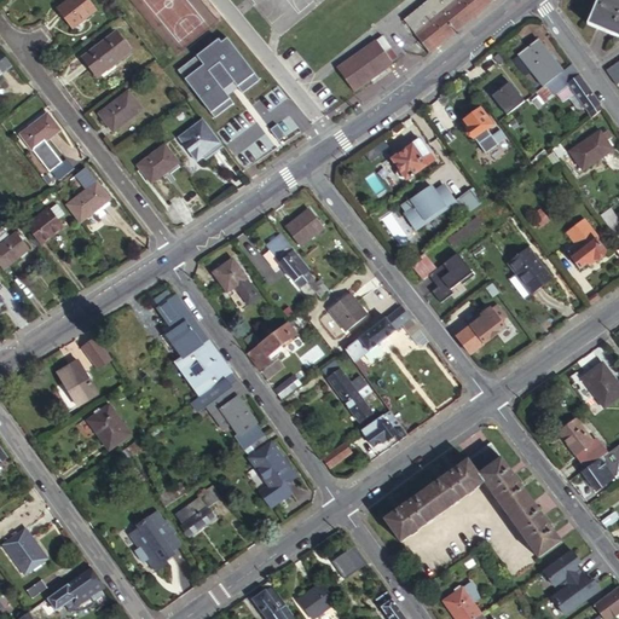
[(70,0),(58,11),(74,29),(97,11),(88,0),(70,0)]
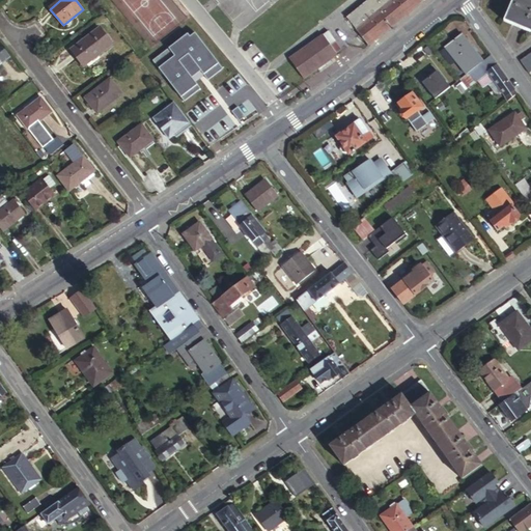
[(369,46),(422,4),(419,0),(365,0),(344,17),(368,45),(369,46)]
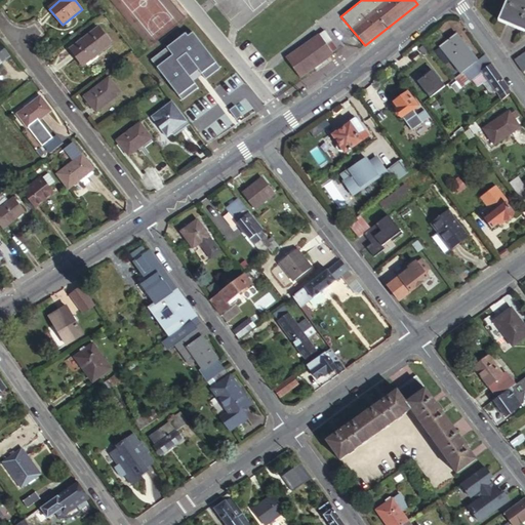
[(524,0),(509,0),(499,22),(524,31),(524,0)]
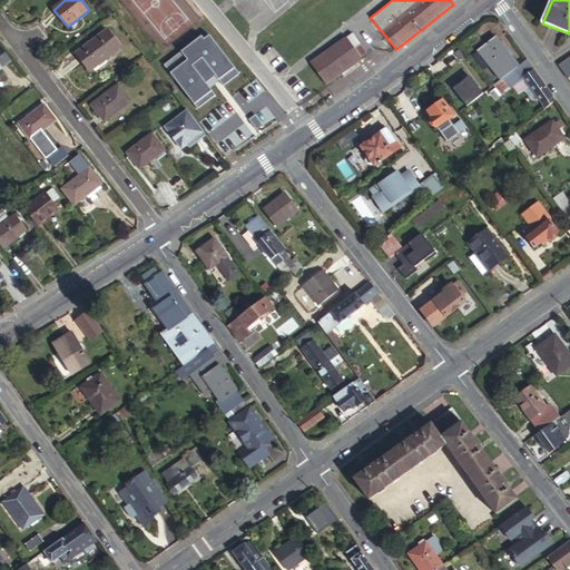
[(78,53),(91,70),(121,46),(109,30),(78,53)]
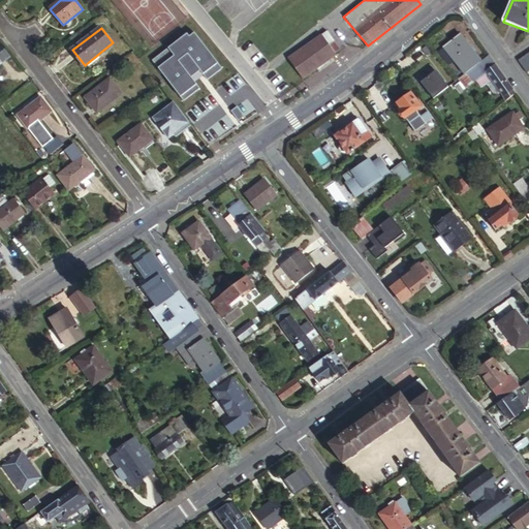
[(188,35),(193,43),(198,39),(192,31),(188,35)]
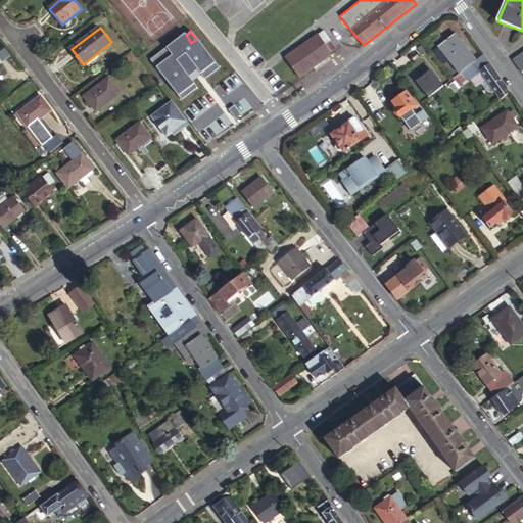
[(183,32),(148,58),(179,98),(195,86),(187,76),(196,68),(202,78),(218,66),(196,39),(191,43),(186,35),(183,32)]
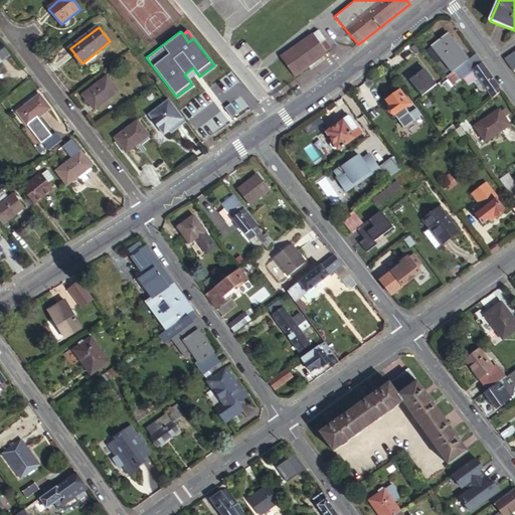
[(317,31),(312,35),(325,52),(331,48),(317,31)]
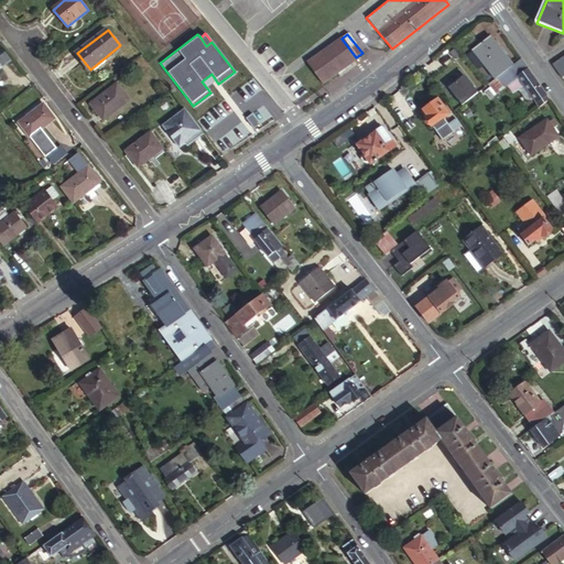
[(336,75),(349,65),(357,58),(356,57),(342,39),(307,65),(323,85),(336,75)]
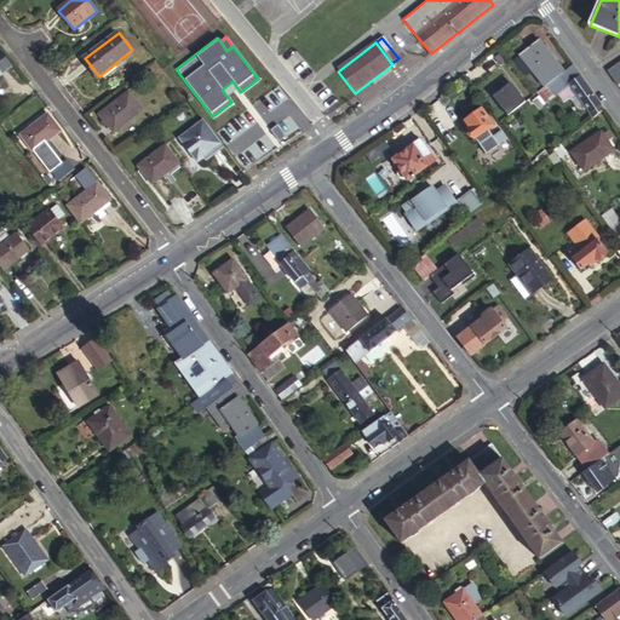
[(529,78),(541,95),(563,78),(567,74),(544,42),(518,61),(529,76),(529,78)]
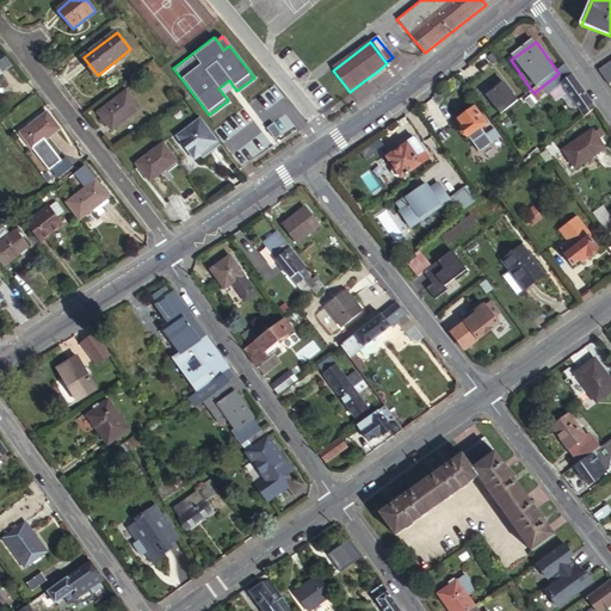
[(0,50),(0,73),(11,65),(0,50)]
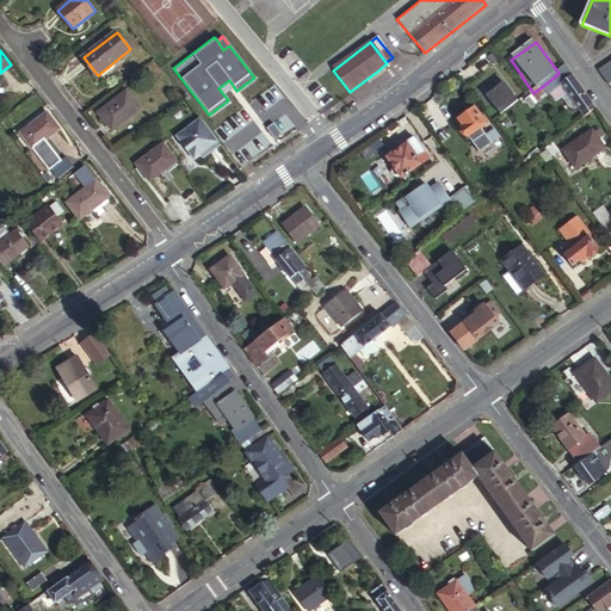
[(610,61),(600,69),(609,82),(610,81),(610,61)]
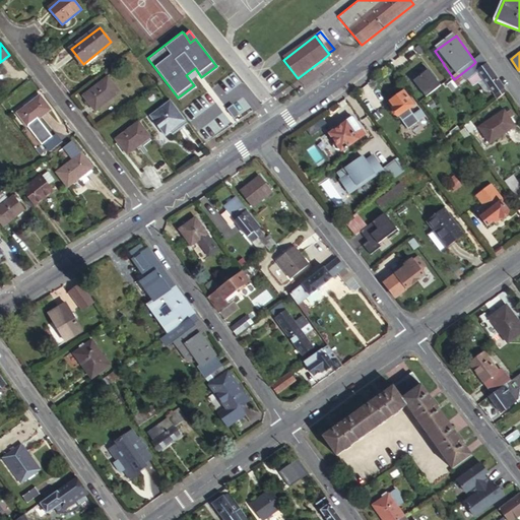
[(501,100),(510,92),(500,78),(483,56),(475,62),(472,65),(473,66),(455,80),(460,87),(480,72),(501,100)]
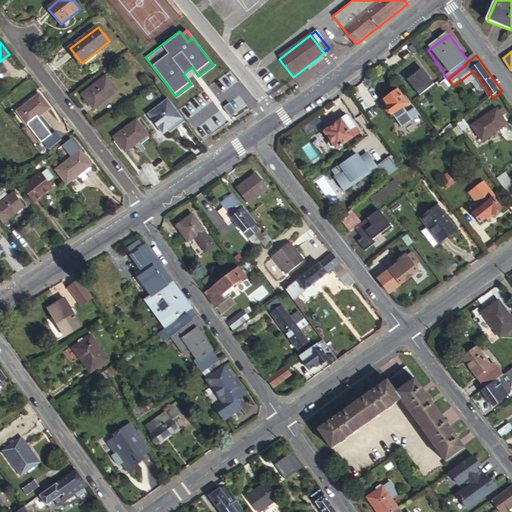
[(104,78),(81,96),(93,111),(116,93),(104,78)]
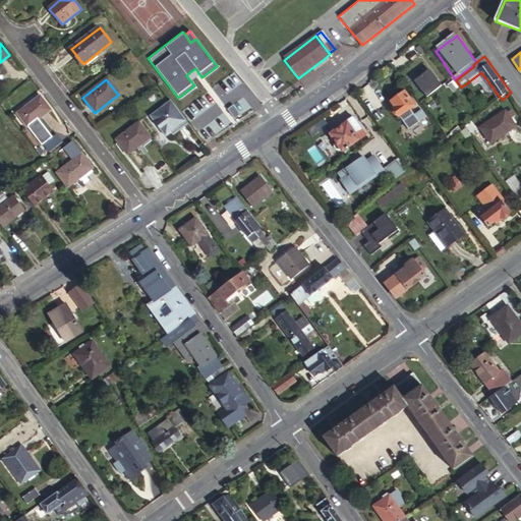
[(430,83),(417,94),(422,101),(436,91),(430,83)]
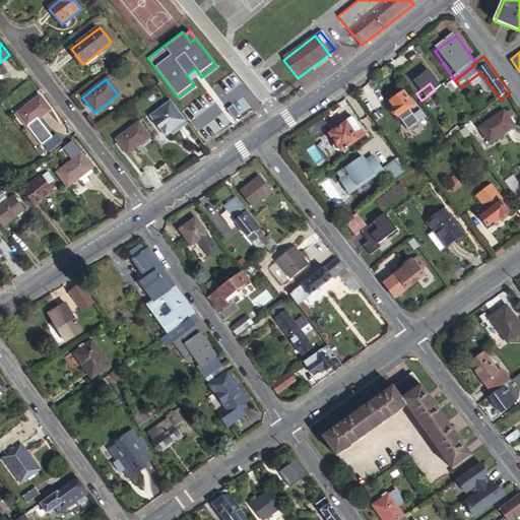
[(390,104),(400,118),(401,117),(411,109),(416,106),(406,92),(390,104)]
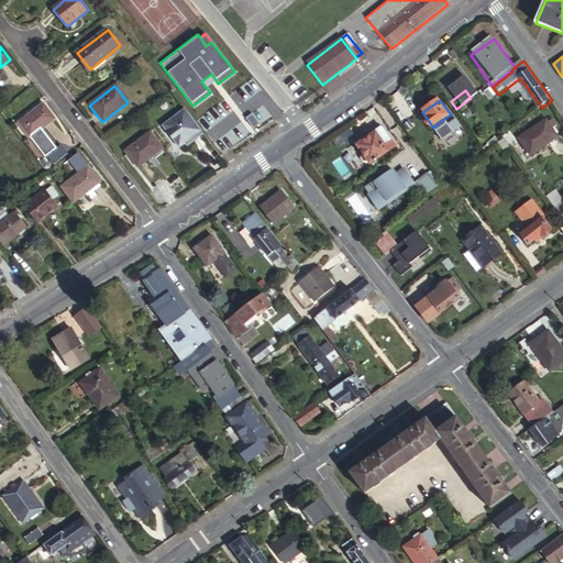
[(44,105),(20,123),(32,138),(56,119),(44,105)]
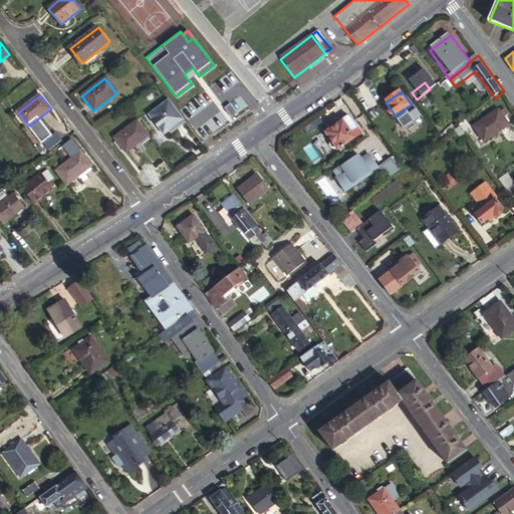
[(185,122),(167,98),(158,105),(160,108),(149,116),(163,135),(167,132),(169,135),(185,122)]
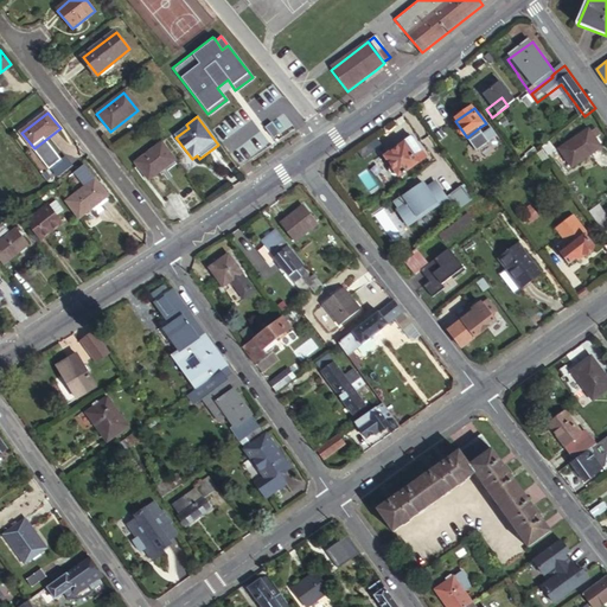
[(480,127),(468,136),(473,142),(479,151),(500,135),(494,128),(486,134),(480,127)]
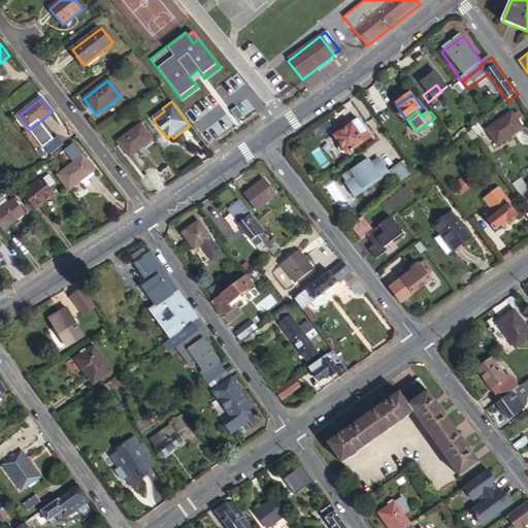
[(501,147),(526,129),(515,113),(490,132),(501,147)]
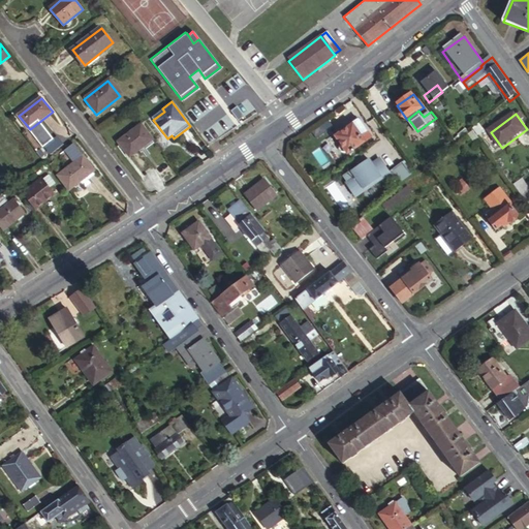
[(349,153),(374,135),(362,118),(337,134),(341,141),(338,144),(345,153),(347,151),(349,153)]
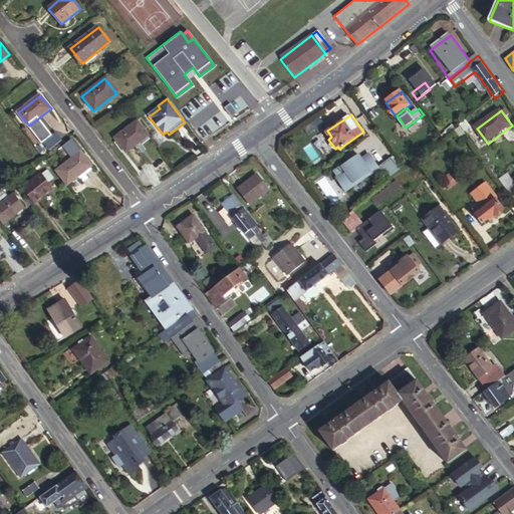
[(148,137),(137,121),(113,139),(116,143),(114,144),(120,151),(122,150),(125,154),(148,137)]
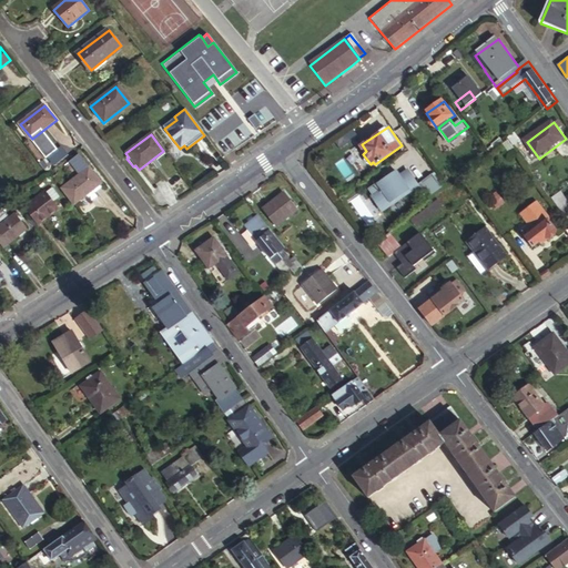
[(519,134),(513,140),(518,149),(526,143),(519,134)]
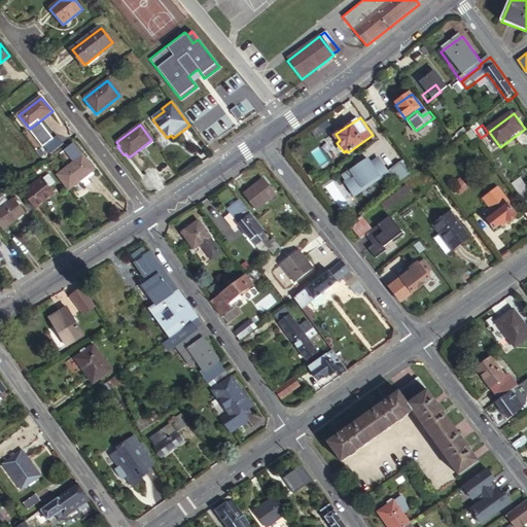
[(476,130),(475,129),(470,132),(480,144),(483,141),(481,138),(476,130)]
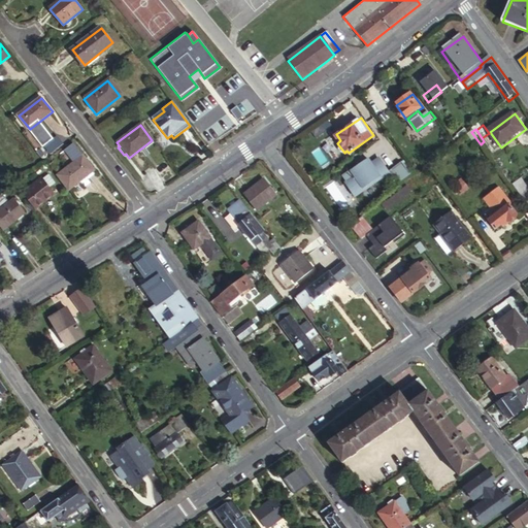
[(85,156),(56,176),(67,191),(95,169),(85,156)]
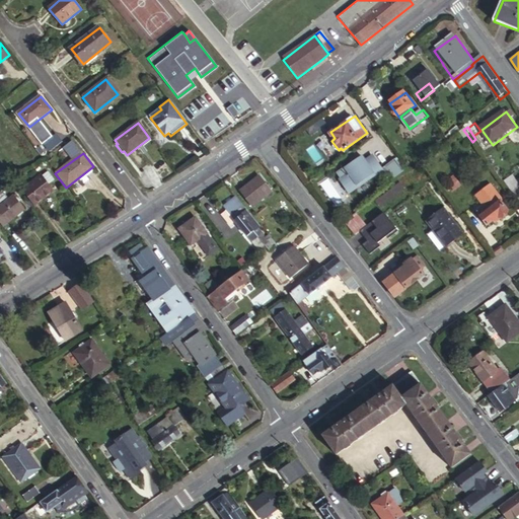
[(376,154),(374,155),(383,169),(386,167),(376,154)]
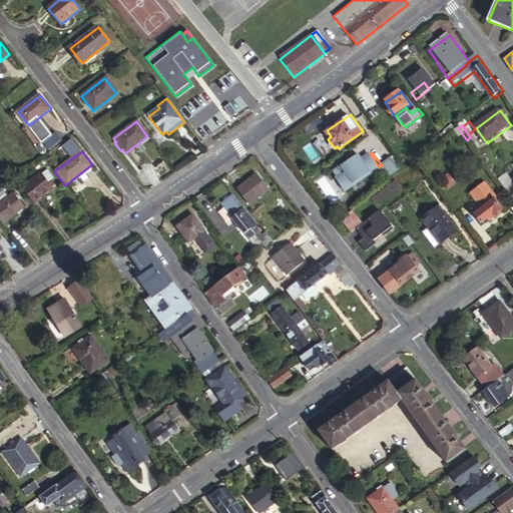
[(340,176),(339,176),(349,190),(356,185),(354,183),(365,175),(366,176),(379,167),(370,153),(364,158),(360,153),(344,165),(344,164),(335,170),(340,176)]
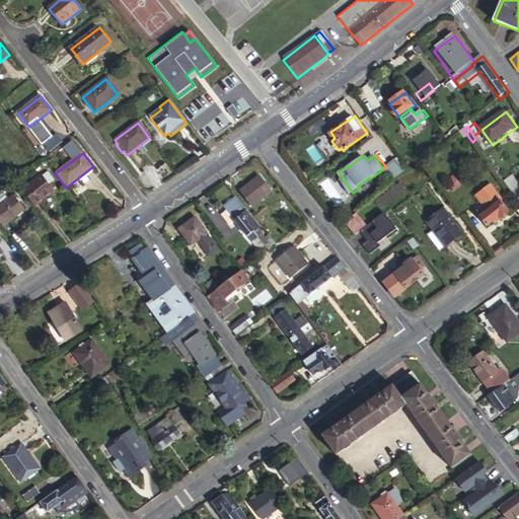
[(398,159),(387,168),(396,180),(408,171),(398,159)]
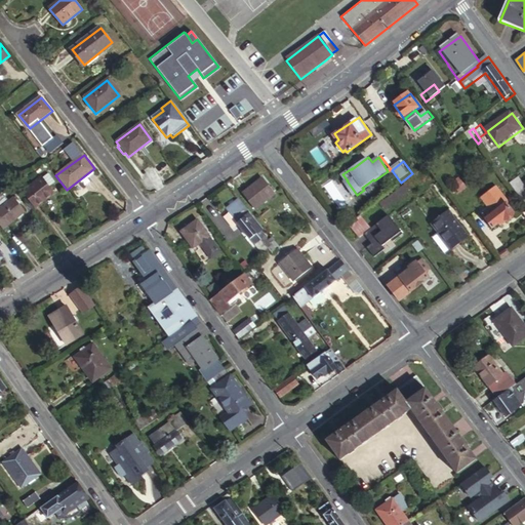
[(49,173),(43,177),(50,187),(55,183),(49,173)]
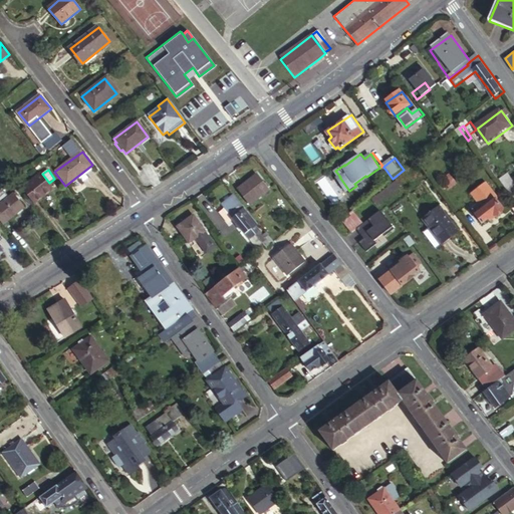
[(513,180),(508,173),(501,178),(513,196),(513,180)]
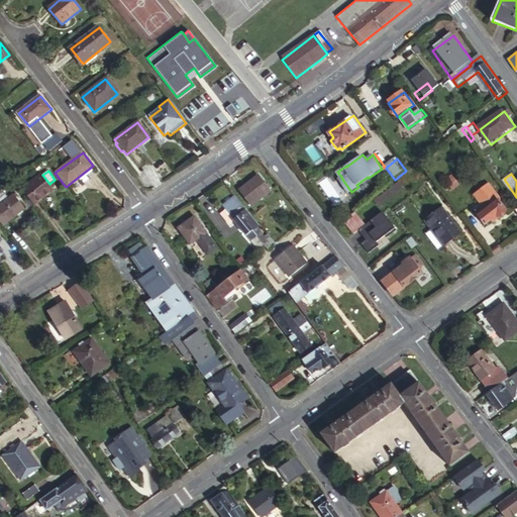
[(42,175),(22,190),(34,206),(55,191),(49,184),(42,175)]
